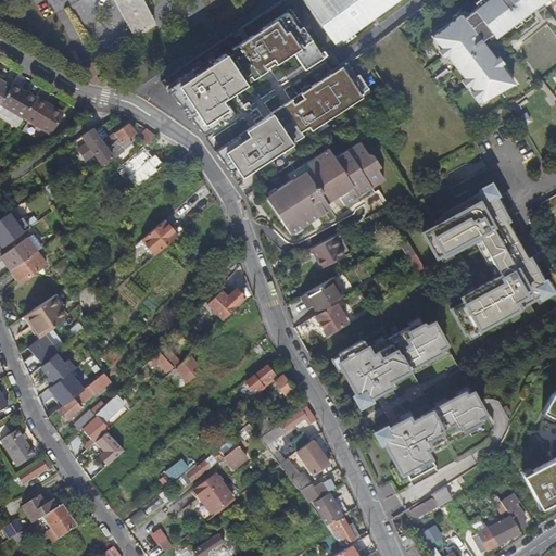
[(153,22),(141,0),(201,0),(206,10),(226,0),(112,0),(130,34),(153,22)]
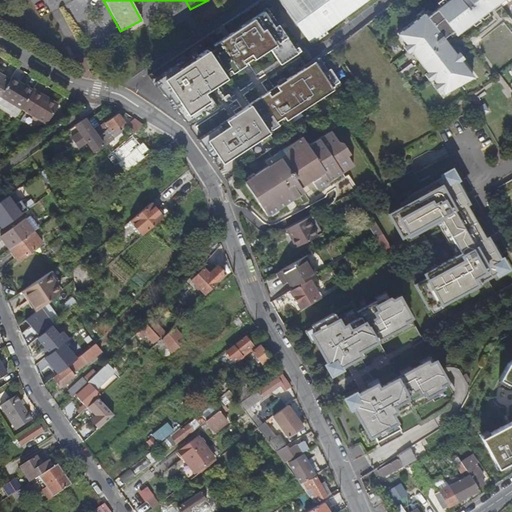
[(278,0),(310,44),(370,0),(278,0)]
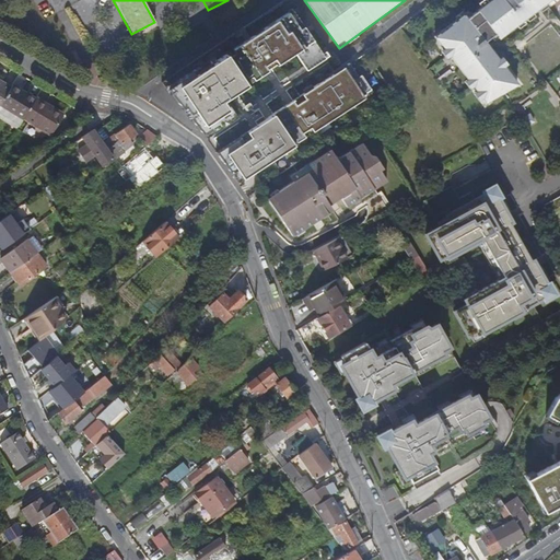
[(559,0),(453,0),(464,14),(434,36),(486,103),(517,84),(486,42),(496,34),(499,38),(516,25),(548,0),(559,0)]
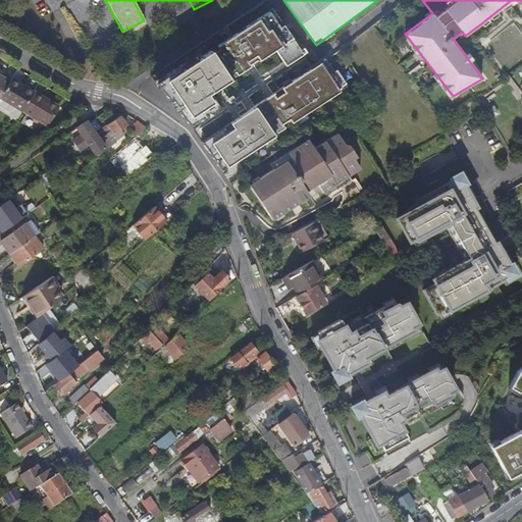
[(300,51),(272,10),(189,66),(186,63),(155,84),(190,126),(196,122),(198,125),(219,112),(212,103),(216,101),(208,90),(217,84),(219,87),(253,64),(261,77),(268,72),(259,59),(275,49),(286,66),(306,53),(303,49),(300,51)]
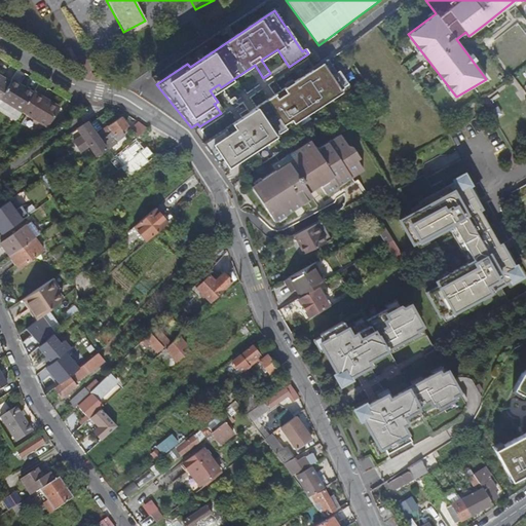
[(203,144),(223,173),(350,85),(331,57),(276,94),(270,84),(264,89),(270,99),(245,116),(242,113),(236,116),(238,120),(203,144)]
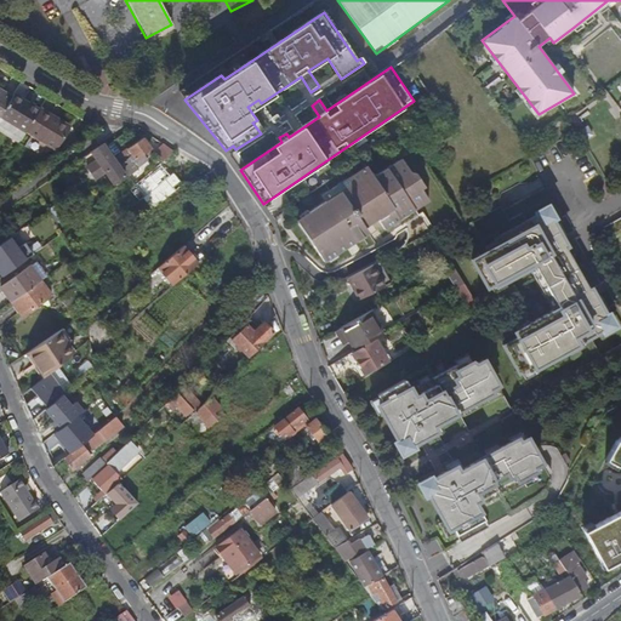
[(0,110),(0,115),(24,131),(36,109),(11,95),(9,97),(0,110)]
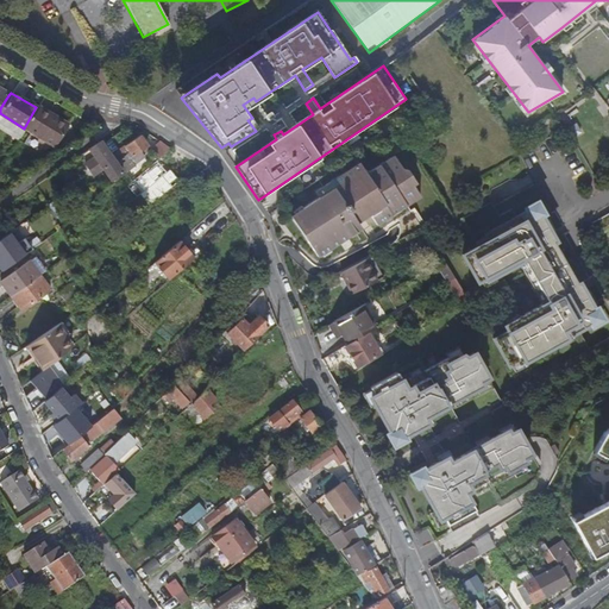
[(24,129),(23,129),(54,148),(66,127),(46,115),(48,112),(37,106),(36,107),(24,129)]
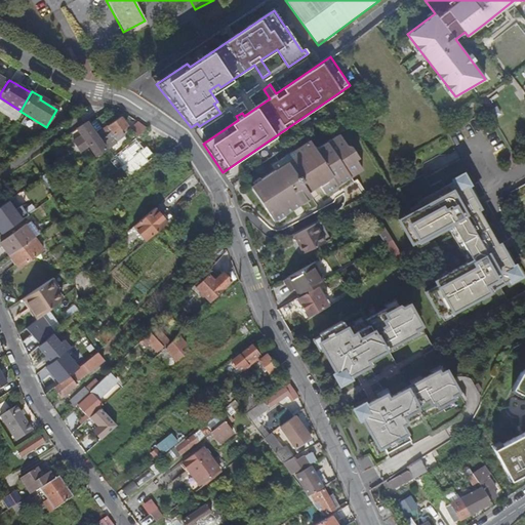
[(496,107),(489,111),(493,119),(501,114),(496,107)]
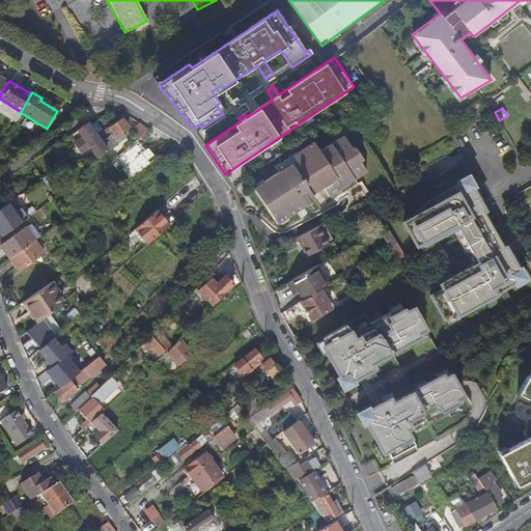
[(130,132),(121,119),(100,135),(109,148),(121,140),(119,138),(130,132)]
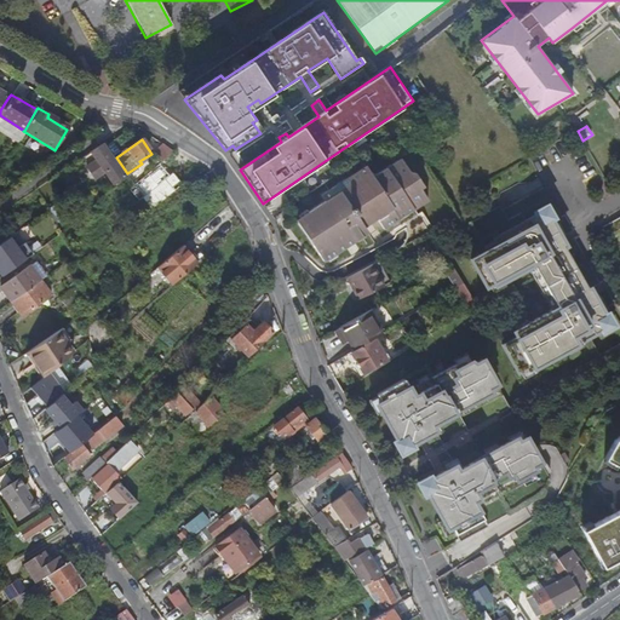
[(101,147),(91,154),(96,161),(105,174),(113,185),(122,178),(101,147)]
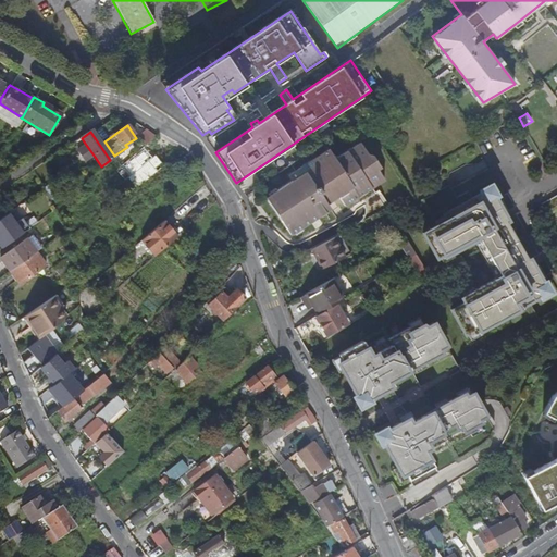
[(138,139),(145,147),(156,138),(148,132),(138,139)]
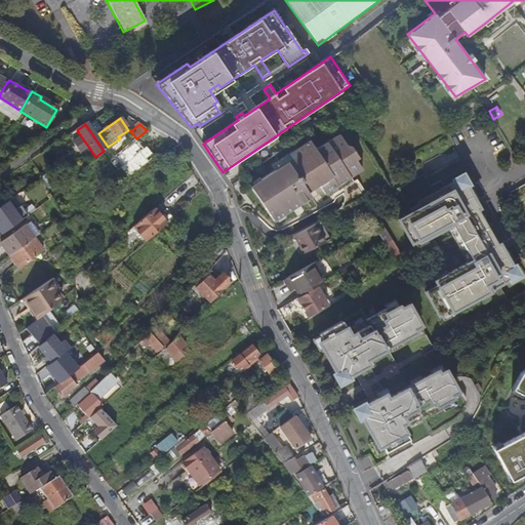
[(243,176),(274,221),(311,197),(308,192),(319,185),(325,194),(362,169),(356,160),(359,158),(351,147),(347,147),(339,135),(318,150),(314,149),(305,135),(243,176)]
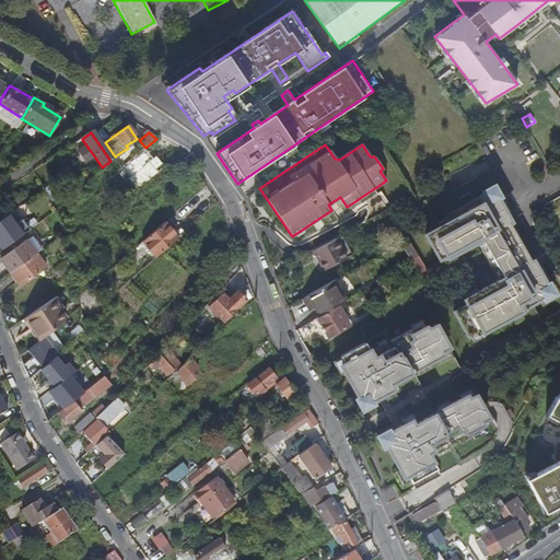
[(95,158),(86,146),(78,151),(86,163),(95,158)]
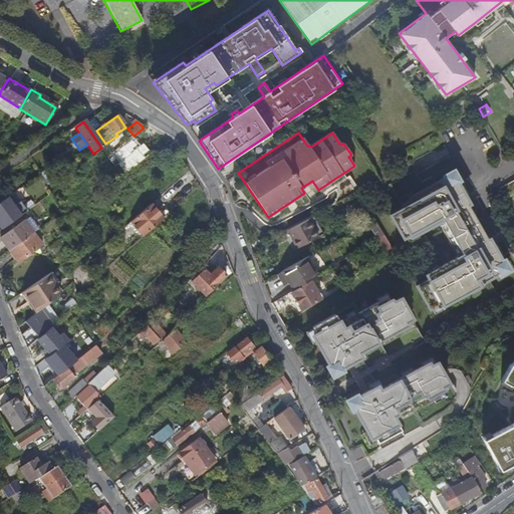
[(58,187),(49,170),(41,178),(50,194),(58,187)]
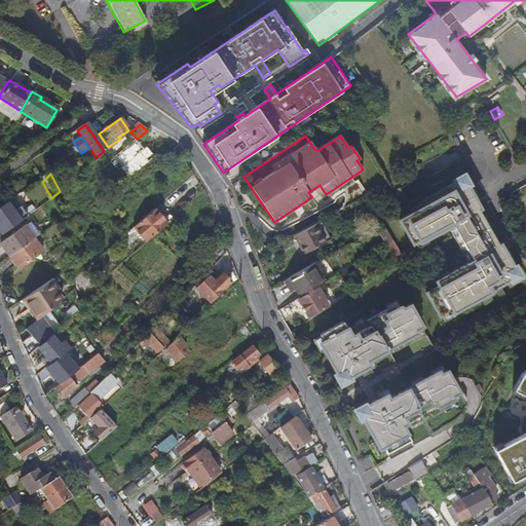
[(454,180),(455,182),(457,181),(466,183),(467,185),(470,184),(464,174),(454,180)]
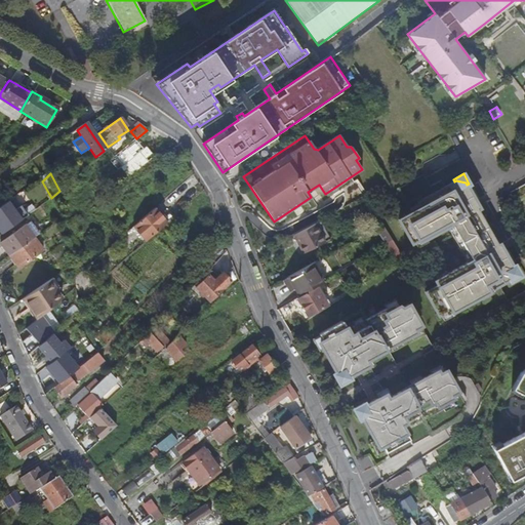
[(412,212),(399,219),(411,242),(413,241),(418,239),(419,241),(426,238),(447,226),(451,224),(473,260),(437,280),(435,281),(438,285),(426,292),(438,315),(440,314),(445,312),(446,314),(452,311),(467,303),(474,298),(485,292),(509,279),(512,278),(514,269),(513,267),(510,263),(505,251),(502,249),(499,244),(498,245),(478,208),(479,207),(476,202),(475,200),(469,189),(467,185),(466,183),(456,180),(454,182),(446,187),(442,180),(431,187),(423,174),(399,189),(412,212)]
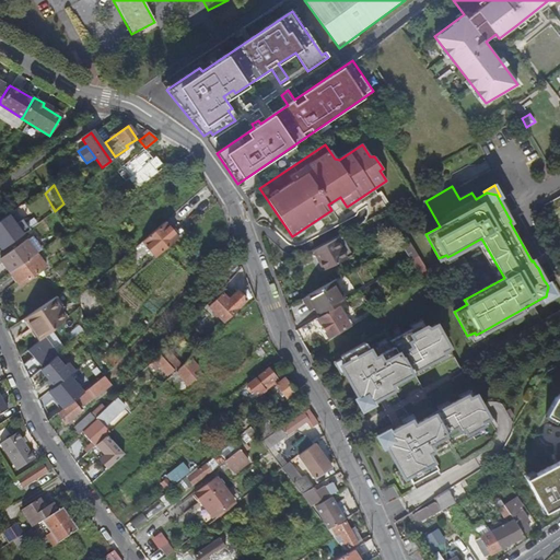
[(504,199),(500,201),(506,213),(511,211),(504,199)]
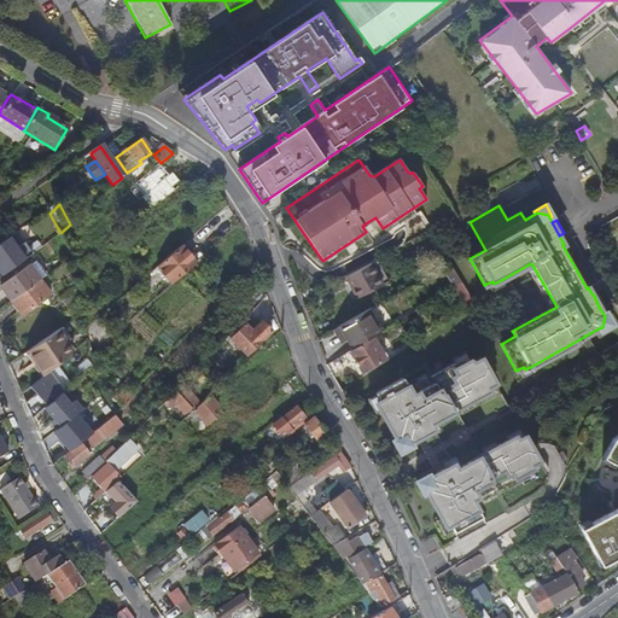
[(53,239),(47,231),(39,235),(45,244),(46,244),(51,240),(53,239)]
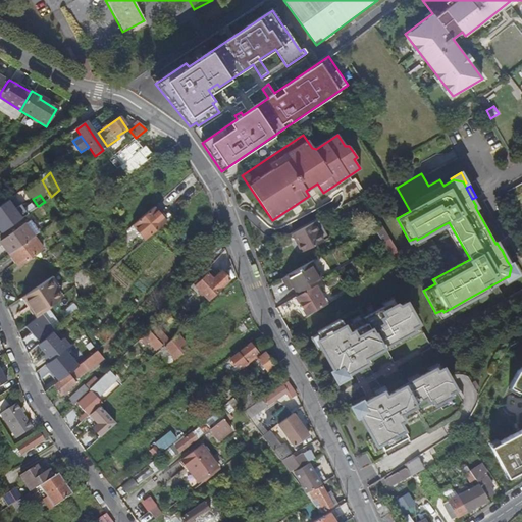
[(20,219),(7,201),(0,205),(0,227),(3,232),(20,219)]
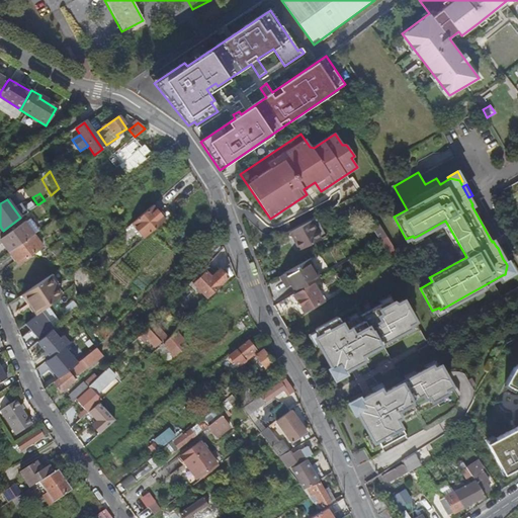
[(50,210),(42,201),(38,204),(46,213),(50,210)]
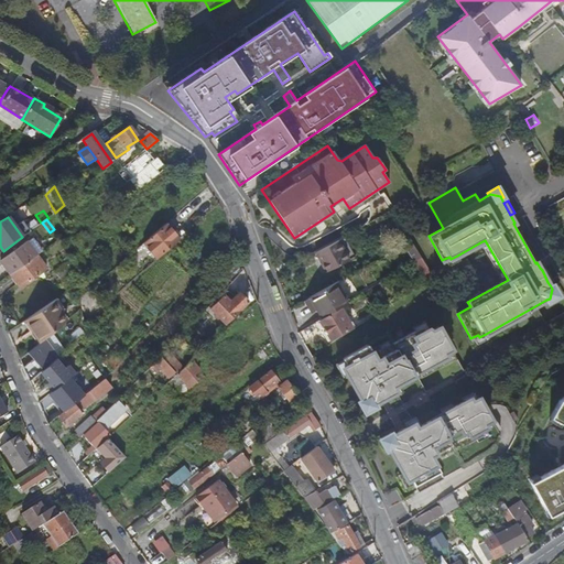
[(50,232),(42,223),(41,223),(32,230),(39,240),(50,232)]
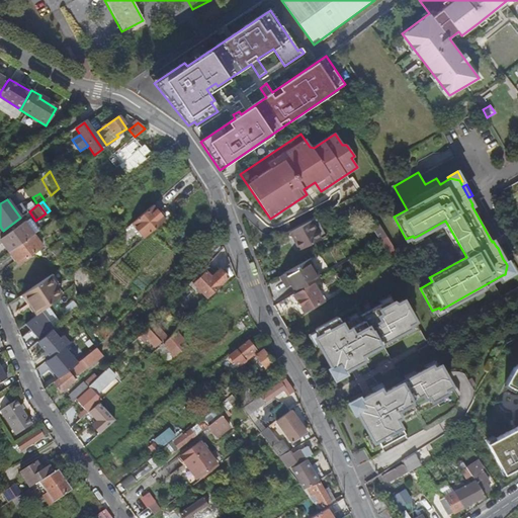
[(167,219),(155,204),(135,223),(147,237),(167,219)]
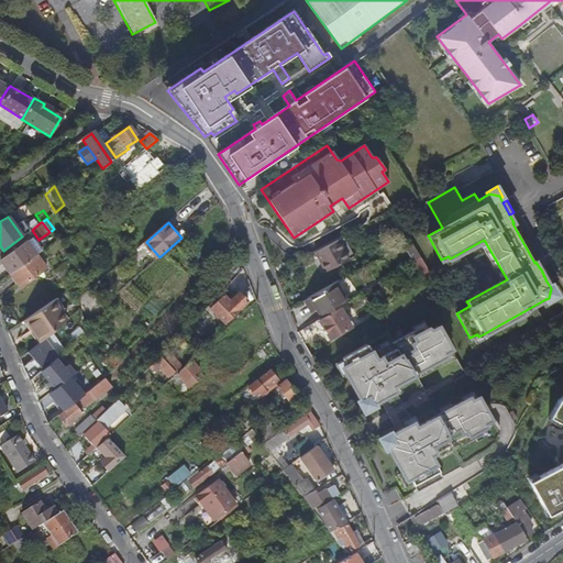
[(355,255),(344,236),(339,240),(349,258),(355,255)]
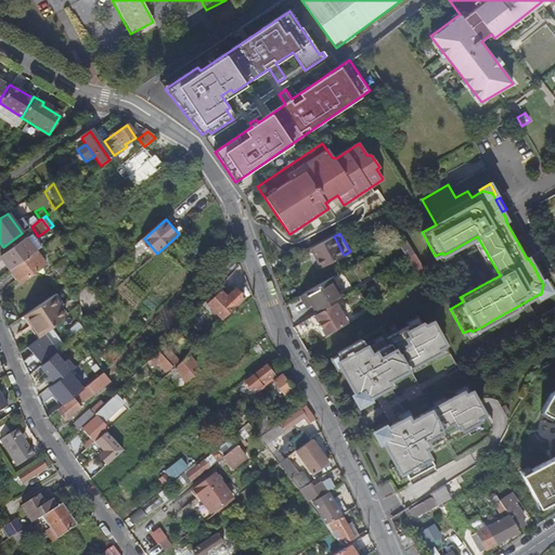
[(40,248),(30,236),(0,257),(0,258),(10,271),(35,252),(40,248)]
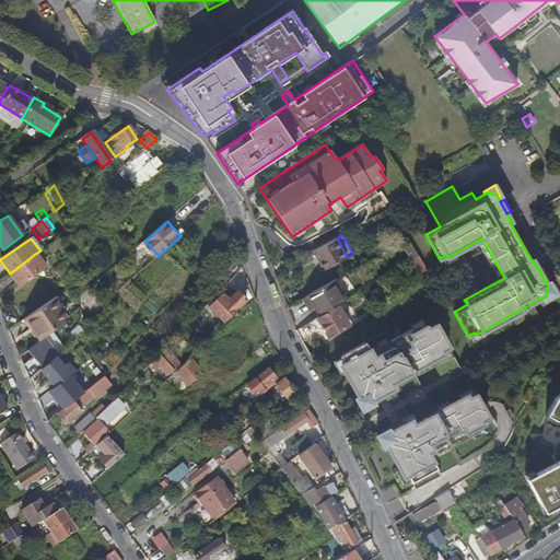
[(347,257),(337,238),(314,252),(324,270),(347,257)]
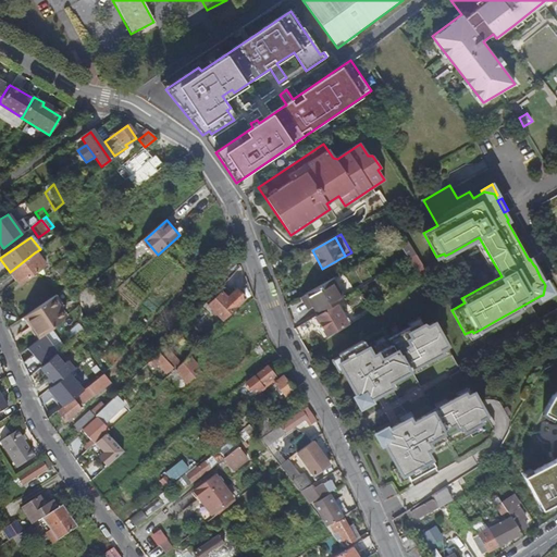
[(479,237),(474,239),(496,279),(502,276),(479,237)]
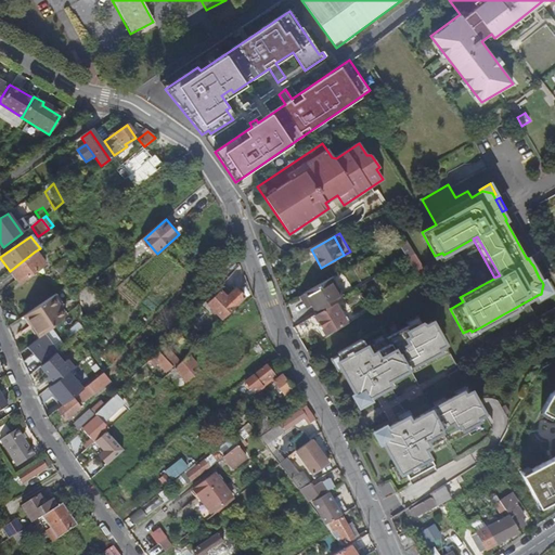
[(414,254),(408,243),(401,247),(409,258),(414,254)]
